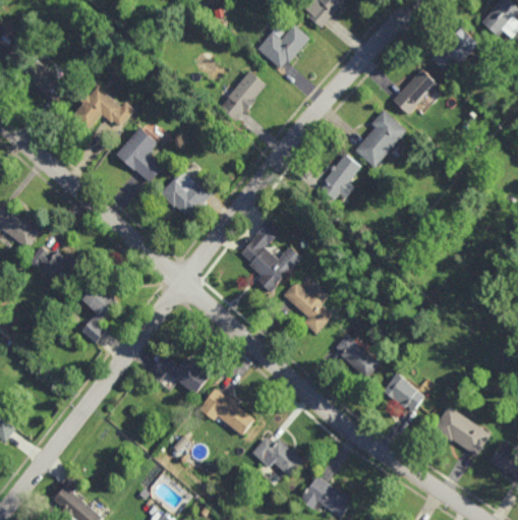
[(321,29),(345,0),(308,0),(302,10),(321,29)]
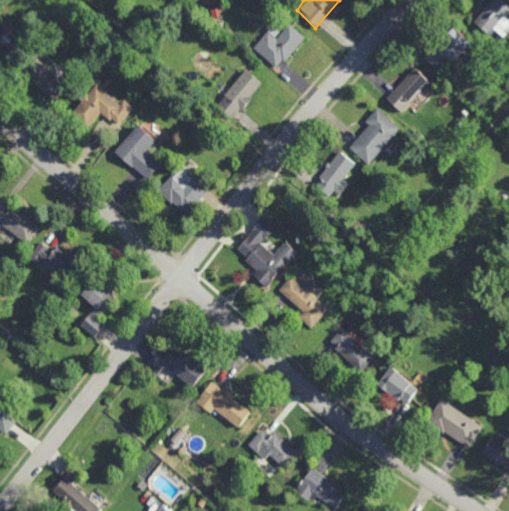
[(487,0),(471,22),(486,37),(490,32),(502,42),(508,33),(508,24),(500,17),(508,9),(497,0),(487,0)]
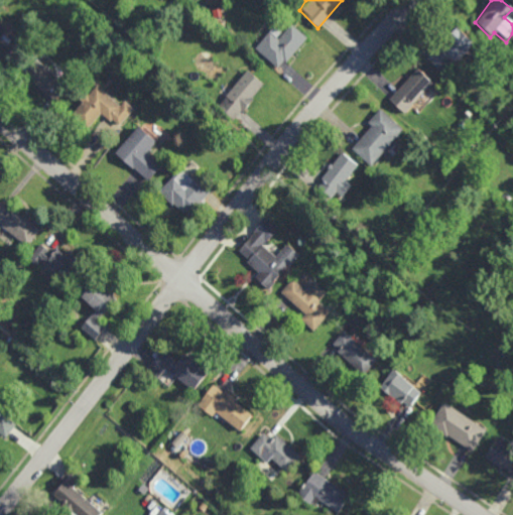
[(210,16),(210,9),(218,8),(218,15),(210,16)]
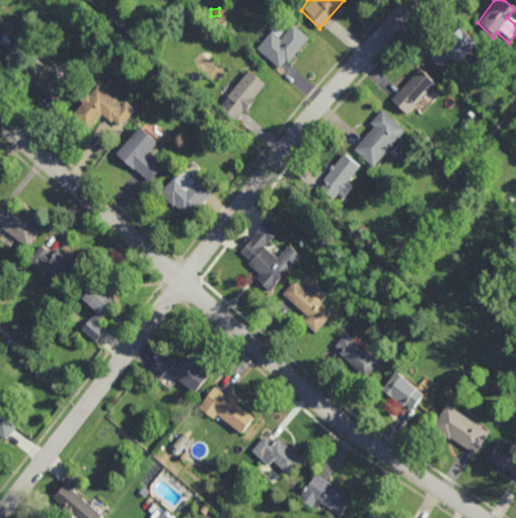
[(0,23),(21,41),(8,56),(0,48),(0,23)]
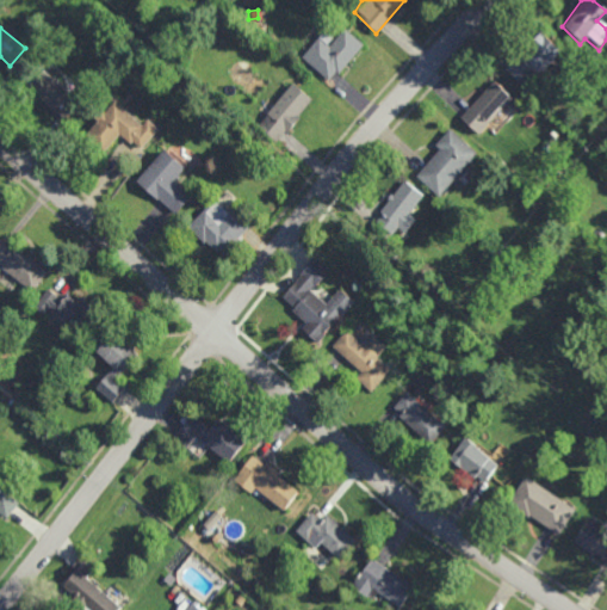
[(328,79),(335,72),(339,75),(363,45),(345,29),(334,41),(324,31),(304,53),(328,79)]
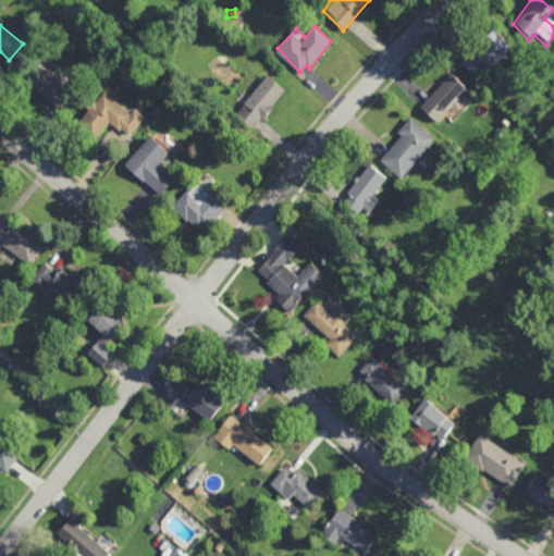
[(460,62),(482,81),(514,47),(494,28),(460,62)]
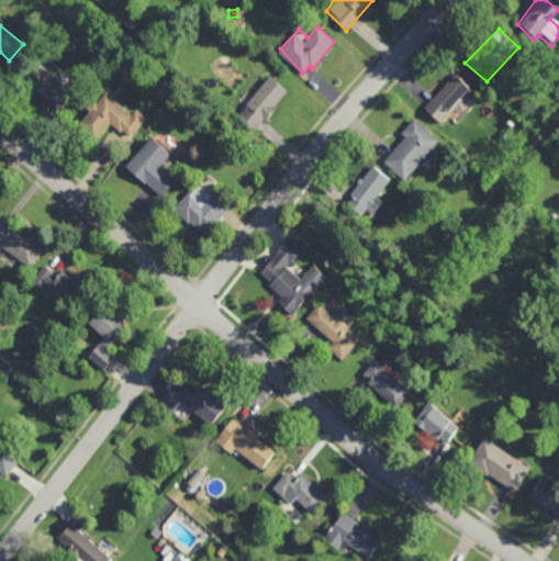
[(38,66),(73,96),(57,112),(24,80),(38,66)]
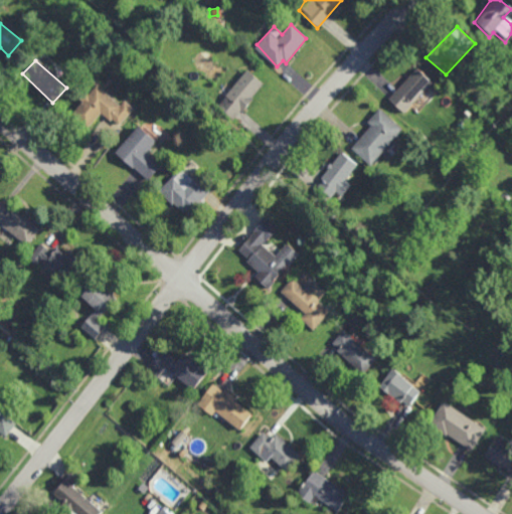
[(389,98),(400,107),(409,96),(415,102),(434,80),(419,68),(389,98)]
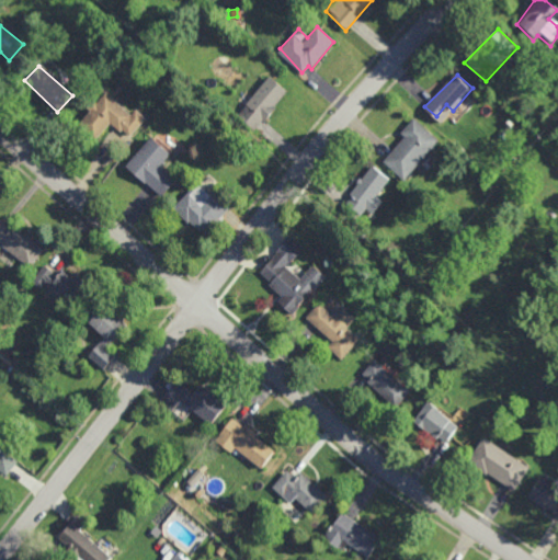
[(253,129),(287,92),(269,77),(237,115),(253,129)]
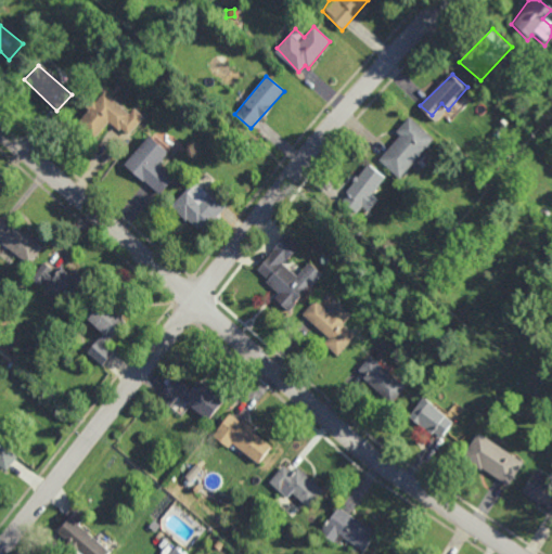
[(511,101),(503,94),(509,89),(516,94),(511,101)]
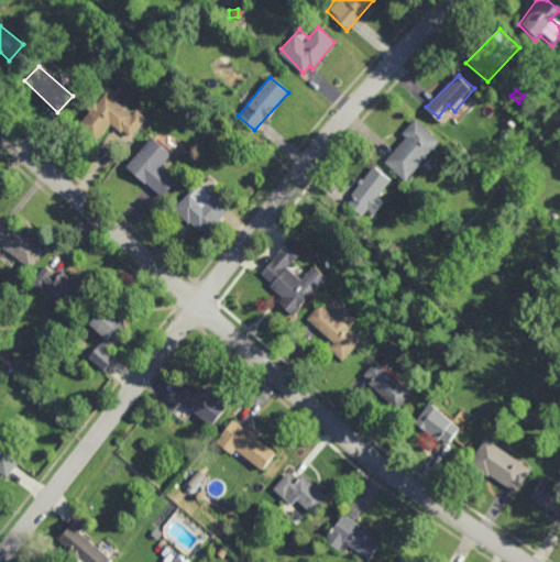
[(77,125),(90,112),(87,109),(103,94),(132,117),(138,111),(146,119),(127,139),(109,121),(94,142),(77,125)]
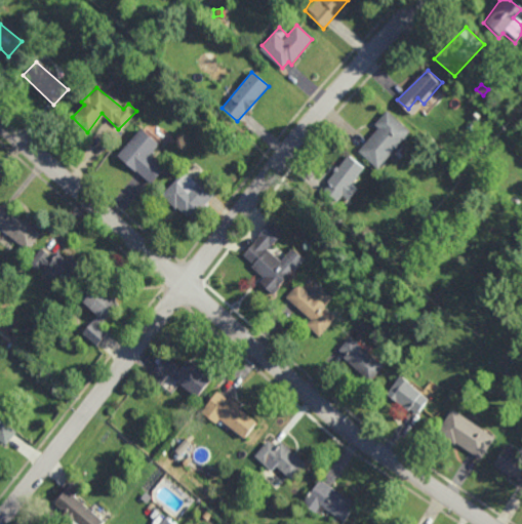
[(390,110),(413,132),(379,170),(360,152),(382,129),(376,125),(390,110)]
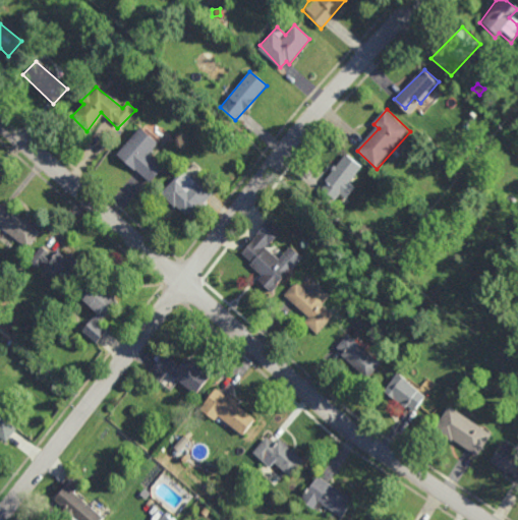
[(141,128),(157,143),(148,154),(164,168),(152,183),(118,154),(141,128)]
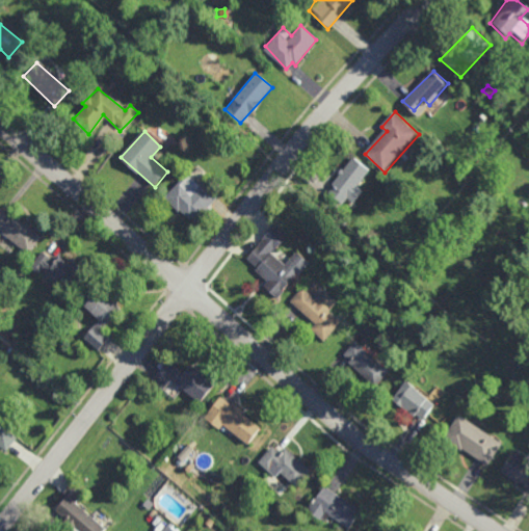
[(327,192),(343,205),(370,170),(352,159),(334,183),(335,185),(327,192)]
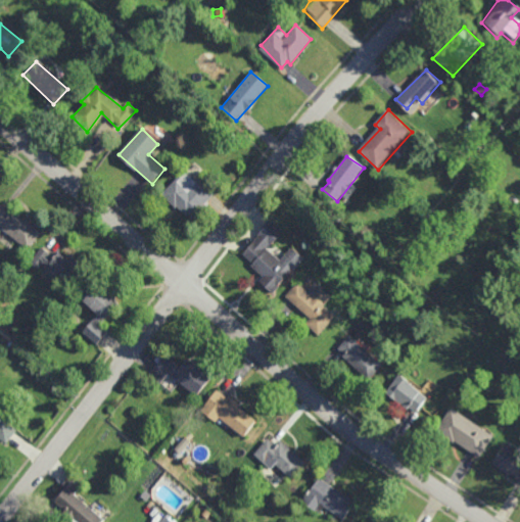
[(161,195),(187,169),(214,194),(192,219),(161,195)]
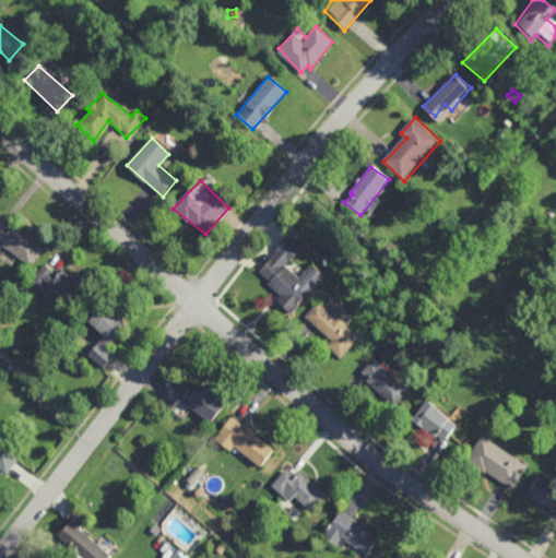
[(0,222),(40,250),(32,266),(0,242),(0,222)]
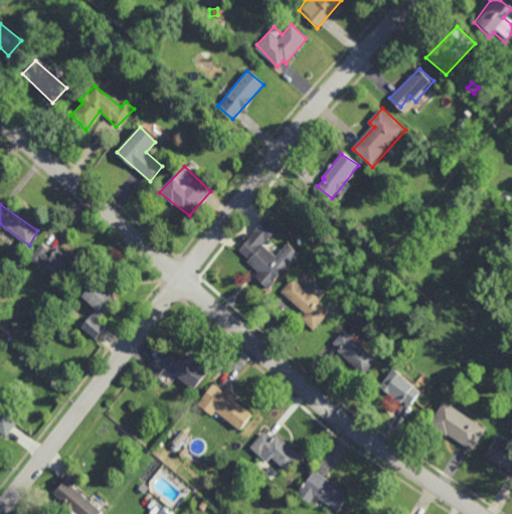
[(267,288),(299,253),(287,242),(276,255),(262,243),(278,228),(265,217),(239,248),(251,258),(246,263),(260,272),(256,277),(267,288)]
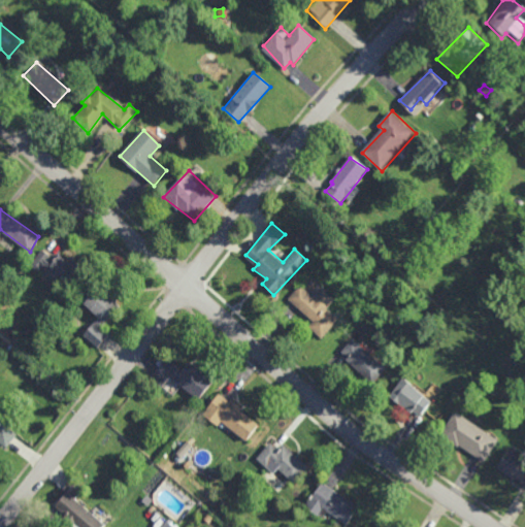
[(433,244),(427,239),(432,233),(438,238),(433,244)]
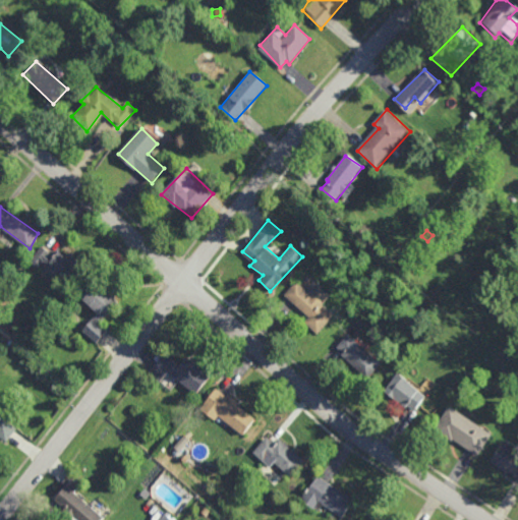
[(60,249),(84,268),(73,284),(48,266),(60,249)]
